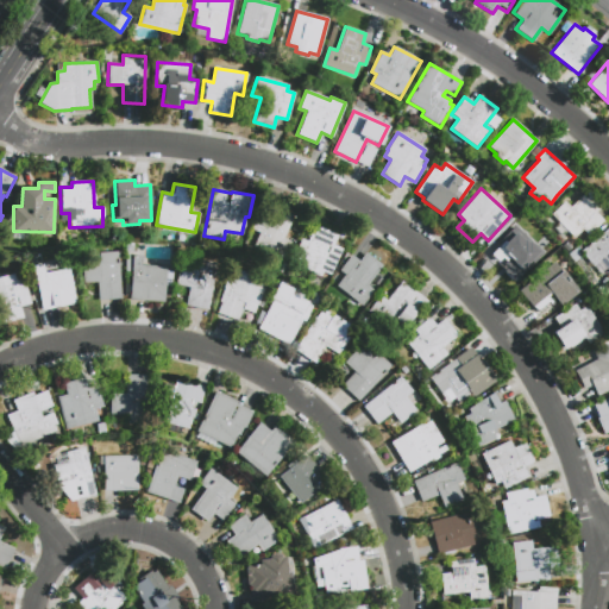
[(565,201),(570,207),(588,190),(603,206),(596,213),(603,221),(591,232),(584,226),(572,238),(551,215),(565,201)]
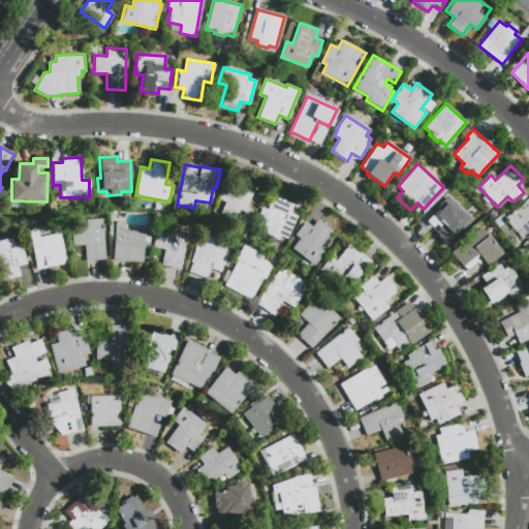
[(246,225),(220,213),(225,201),(218,198),(225,183),(231,186),(235,178),(255,187),(246,207),(252,210),(246,225)]
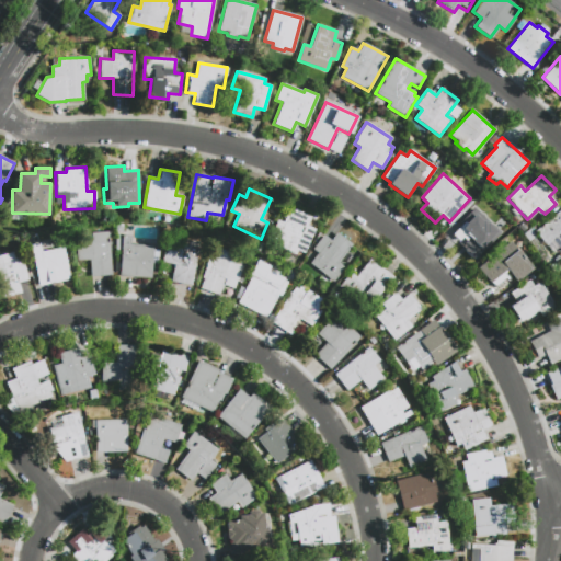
[(311,216),(307,225),(316,229),(309,243),(311,244),(305,258),(272,241),(289,205),(311,216)]
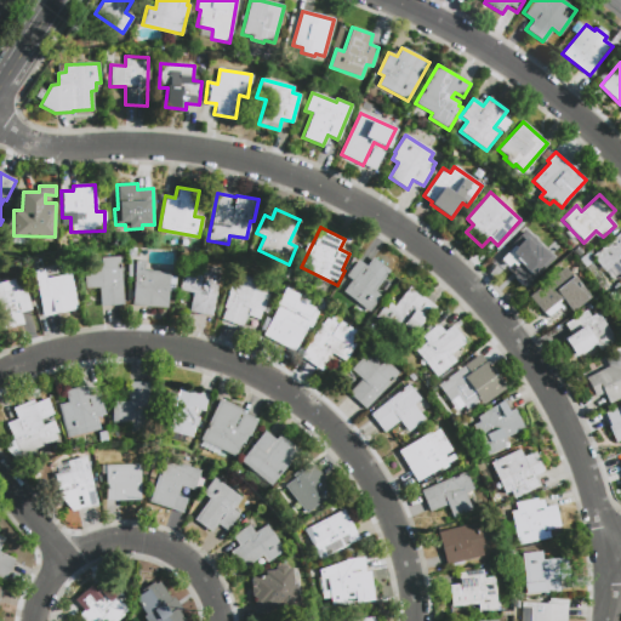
[(620,229),(620,277),(611,266),(604,272),(591,255),(620,229)]
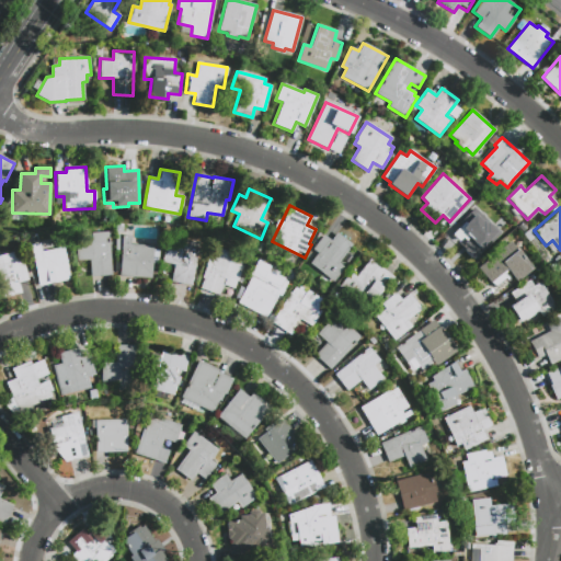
[(467,253),(454,239),(461,232),(454,225),(469,210),(474,216),(481,209),(502,230),(482,249),(478,243),(467,253)]
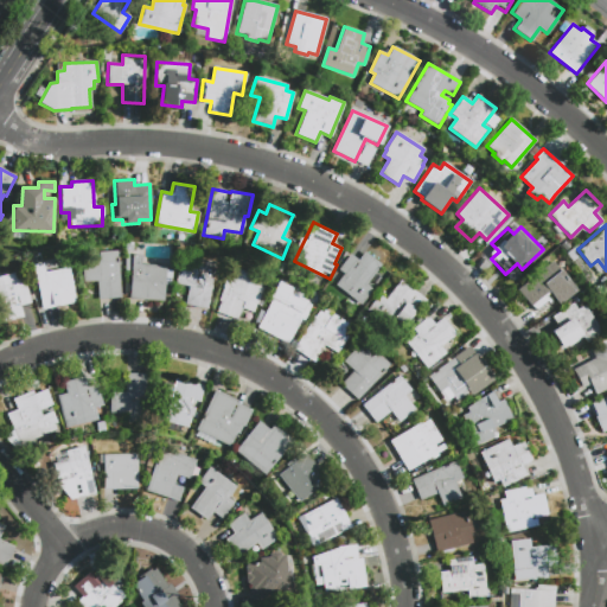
[(98,253),(117,251),(121,299),(98,300),(97,282),(83,283),(82,263),(100,262),(98,253)]
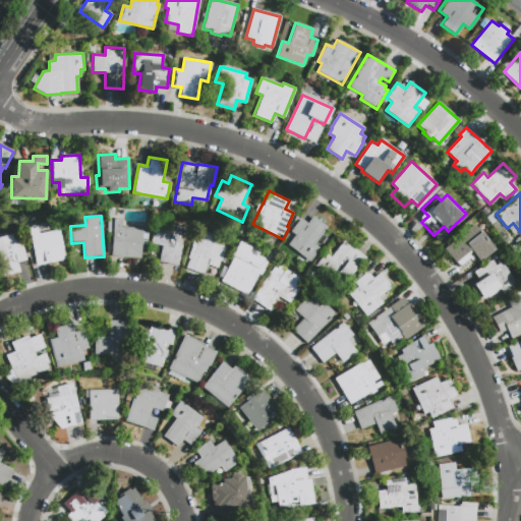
[(314,255),(307,249),(302,255),(288,244),(295,235),(290,231),(300,218),(307,223),(312,216),(328,228),(314,244),(320,248),(314,255)]
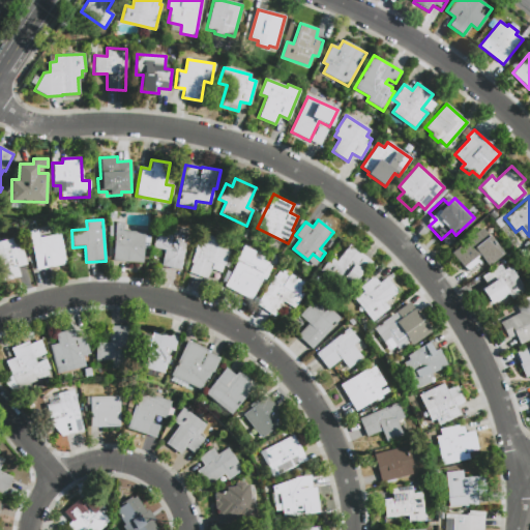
[(112,261),(115,222),(118,223),(118,230),(144,232),(142,263),(112,261)]
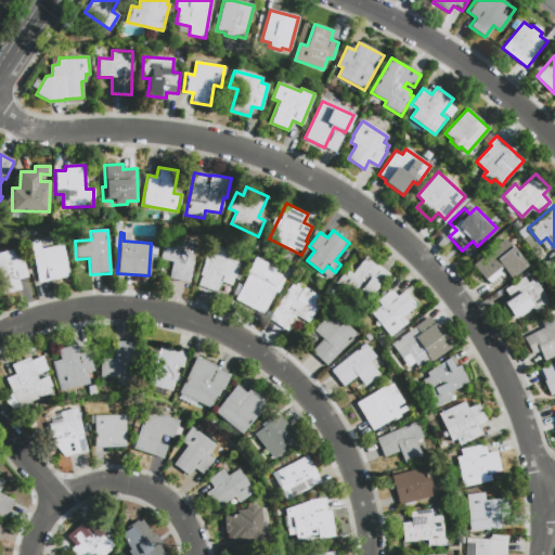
[(190,282),(169,278),(170,274),(172,261),(160,259),(164,241),(179,244),(181,236),(198,240),(191,274),(190,282)]
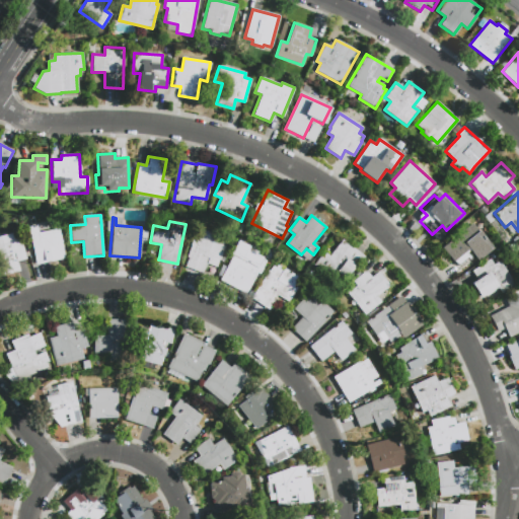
[(455,263),(442,247),(471,223),(492,248),(488,252),(478,260),(477,257),(466,267),(460,258),(455,263)]
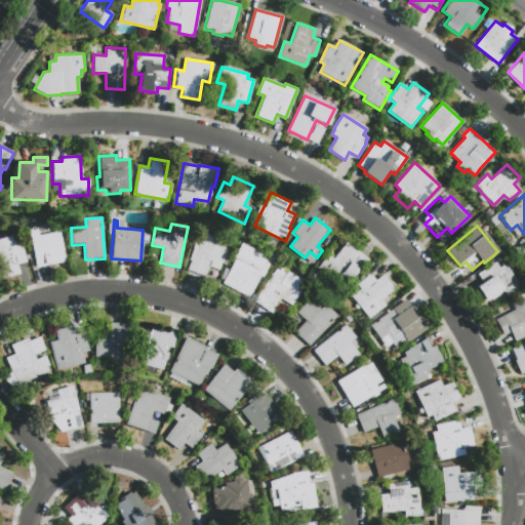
[(59,233),(66,263),(36,269),(29,232),(37,230),(39,237),(59,233)]
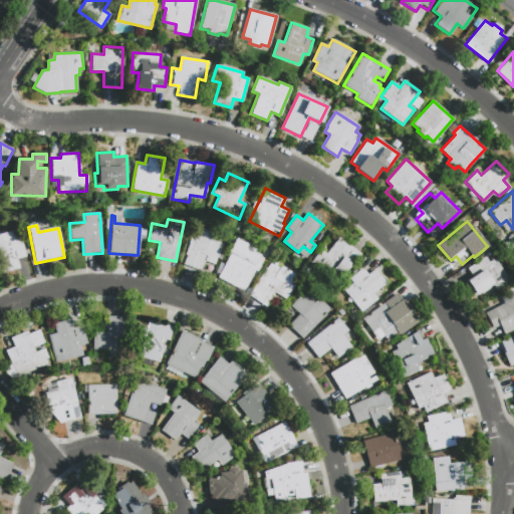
[(184,254),(188,243),(190,236),(192,237),(196,226),(214,233),(211,240),(223,244),(217,259),(215,258),(213,264),(204,261),(200,271),(182,264),(186,255),(184,254)]
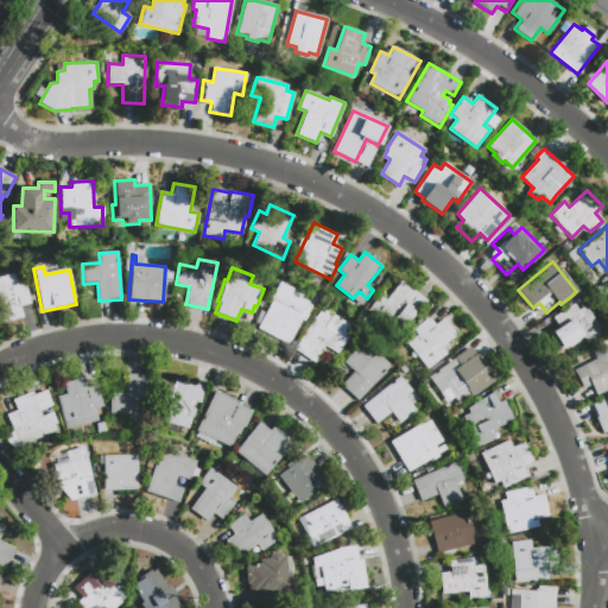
[(20,306),(23,318),(2,323),(0,314),(0,277),(14,273),(16,282),(25,279),(31,304),(20,306)]
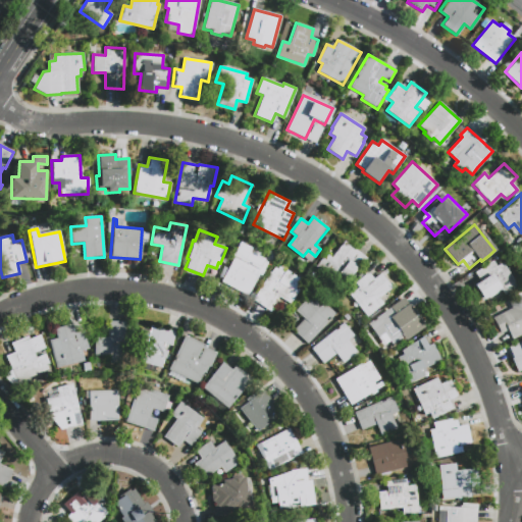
[(366,258),(357,270),(355,269),(348,278),(344,275),(341,278),(345,281),(340,288),(314,267),(325,253),(330,257),(331,255),(344,240),(366,258)]
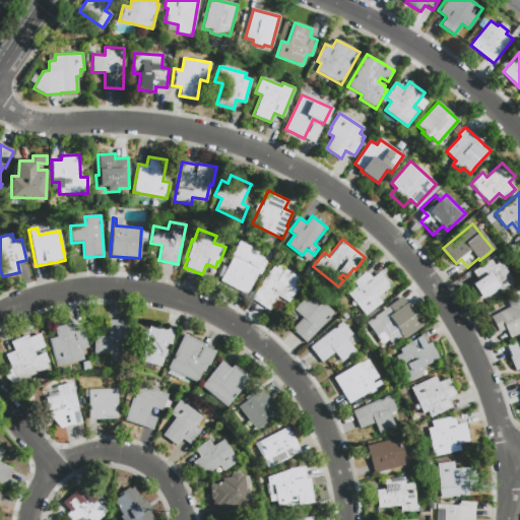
[(263,259),(267,261),(260,274),(257,273),(246,295),(220,281),(235,253),(233,251),(238,241),(250,248),(249,251),(263,258),(263,259)]
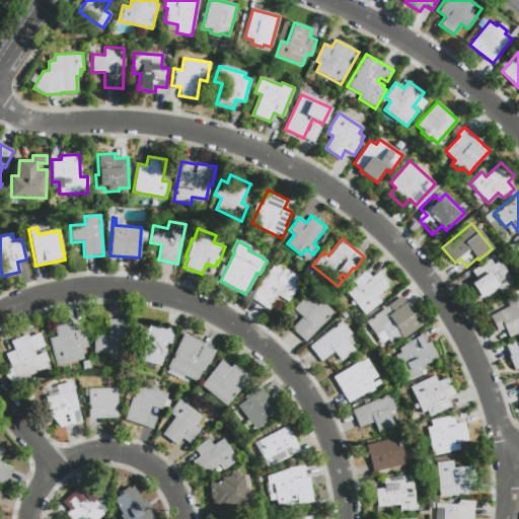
[(471,271),(490,260),(494,265),(500,261),(515,285),(502,294),(498,288),(479,300),(477,297),(469,284),(477,279),(471,271)]
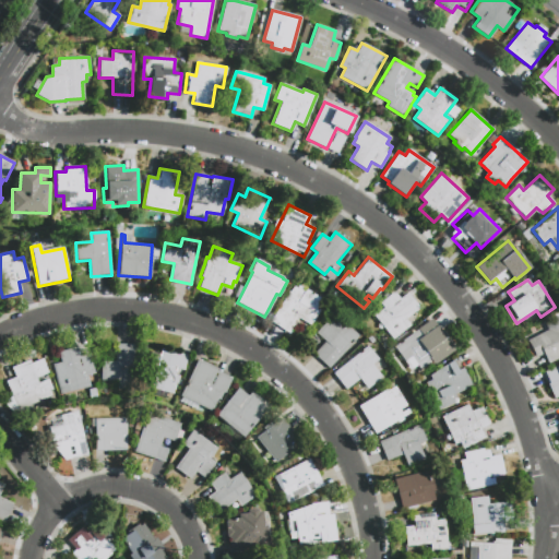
[(323,306),(310,325),(299,318),(288,333),(270,321),(289,290),(290,292),(294,286),(297,288),(298,285),(306,289),(306,288),(322,299),(320,304),(323,306)]
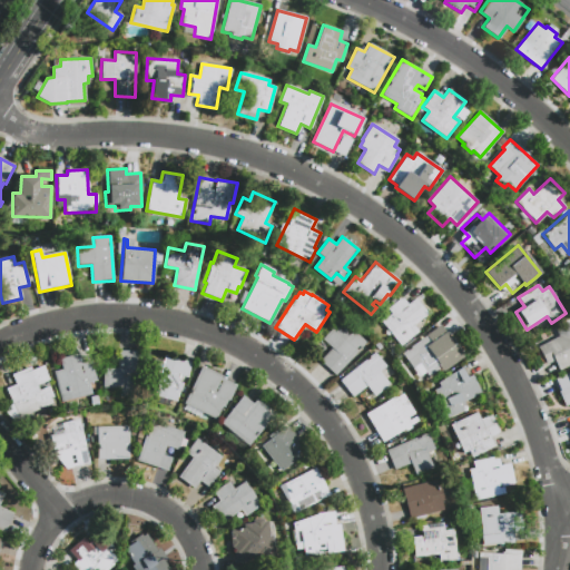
[(414,298),(428,314),(413,325),(418,332),(400,346),(380,322),(391,314),(386,308),(401,296),(408,304),(414,298)]
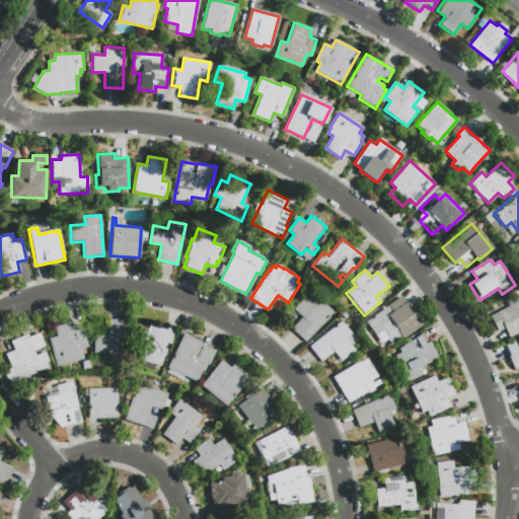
[(518,328),(509,335),(504,325),(497,329),(489,313),(509,303),(505,296),(518,290),(518,291),(518,328)]
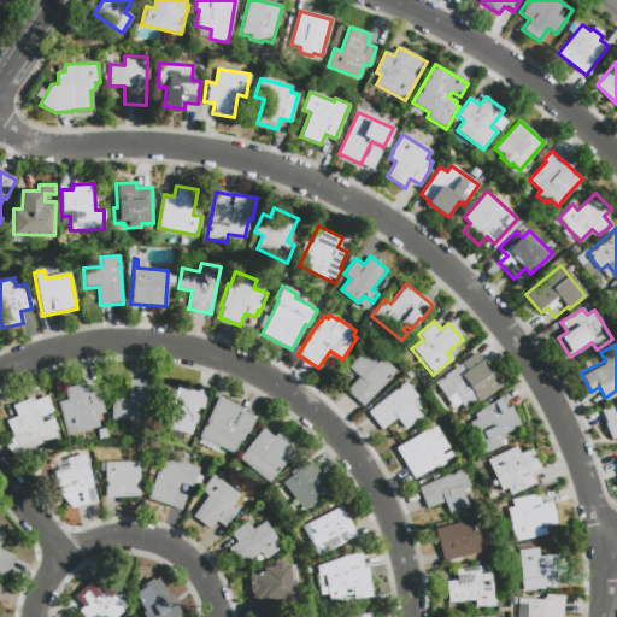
[(476,351),(501,387),(480,403),(476,398),(464,407),(452,393),(446,398),(434,382),(476,351)]
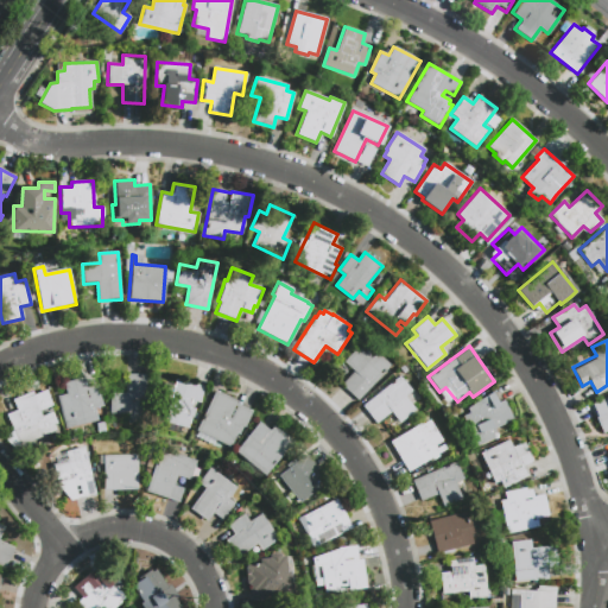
[(343,361),(358,347),(371,359),(377,352),(391,366),(358,400),(341,385),(354,371),(343,361)]
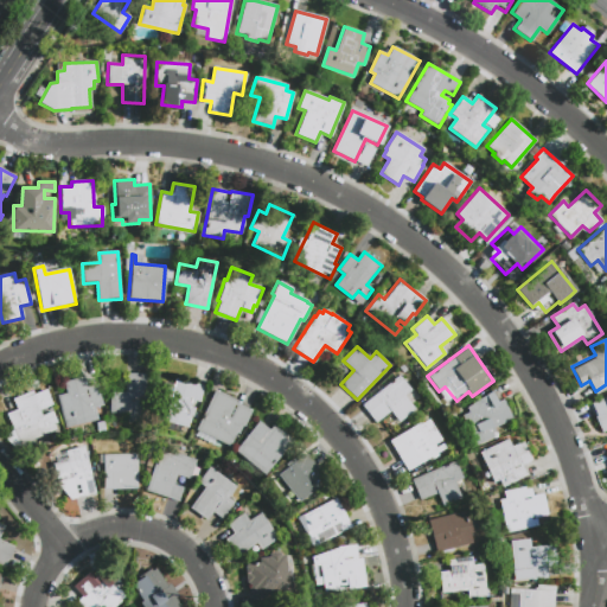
[(125,374),(146,374),(145,423),(127,422),(127,413),(108,413),(109,391),(125,391),(125,374)]
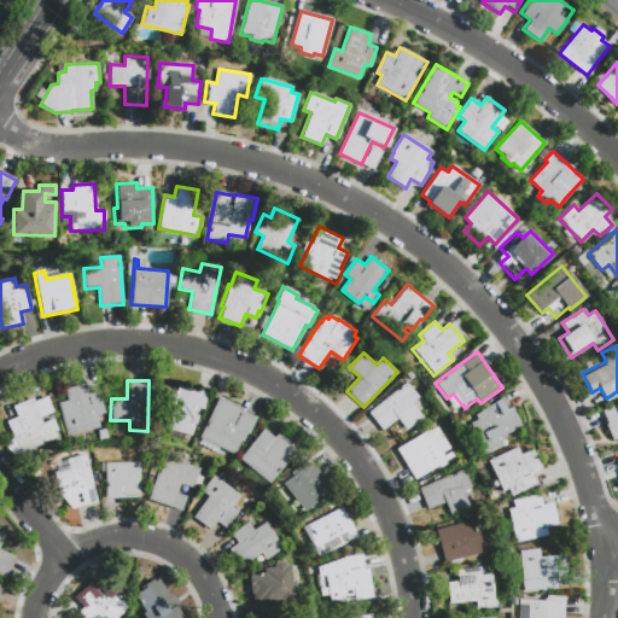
[(406,382),(417,396),(410,402),(421,415),(406,429),(397,419),(383,431),(368,413),(406,382)]
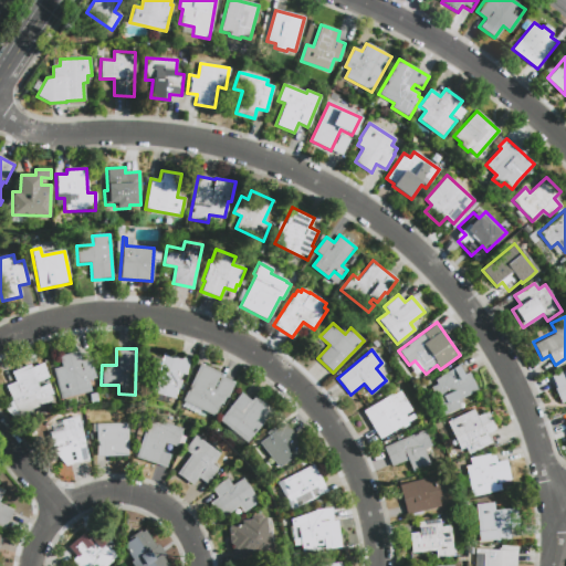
[(59,355),(77,350),(80,360),(90,357),(95,378),(87,379),(91,390),(61,398),(52,368),(62,366),(59,355)]
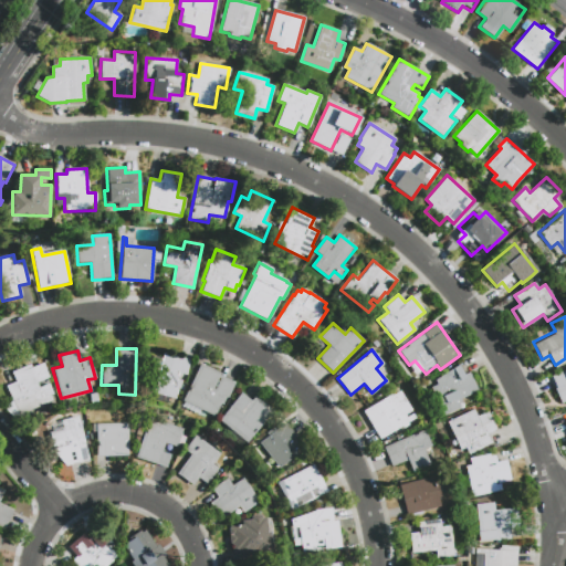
[(164,353),(189,359),(186,374),(179,373),(177,379),(181,380),(179,388),(178,387),(175,398),(154,392),(164,353)]
